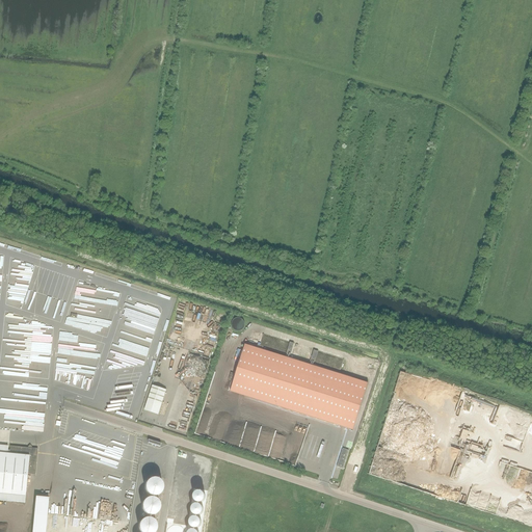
[(232,324),(232,325),(232,326),(232,327),(233,327),(233,328),(234,329),(235,330),(236,330),(237,330),(238,331),(239,331),(240,330),(241,330),(242,329),(243,328),(244,328),(244,327),(244,326),(245,325),(245,324),(244,323),(244,322),(244,321),(243,320),(242,319),(241,318),(240,318),(239,318),(238,318),(237,318),(236,318),(235,319),(234,319),(233,320),(233,321),(232,322),(232,323),(232,324)]
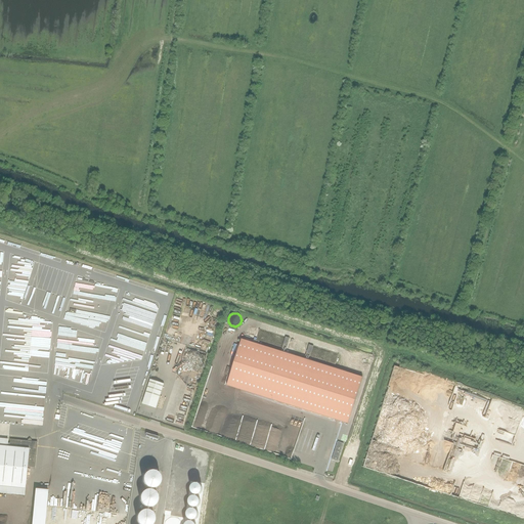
[(362,379),(349,374),(305,360),(242,339),(227,385),(291,405),(335,419),(348,423),(362,379)]
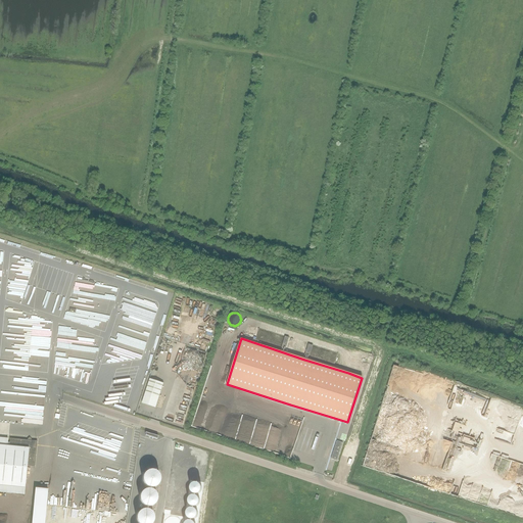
[(163,383),(150,379),(142,402),(155,408),(163,383)]
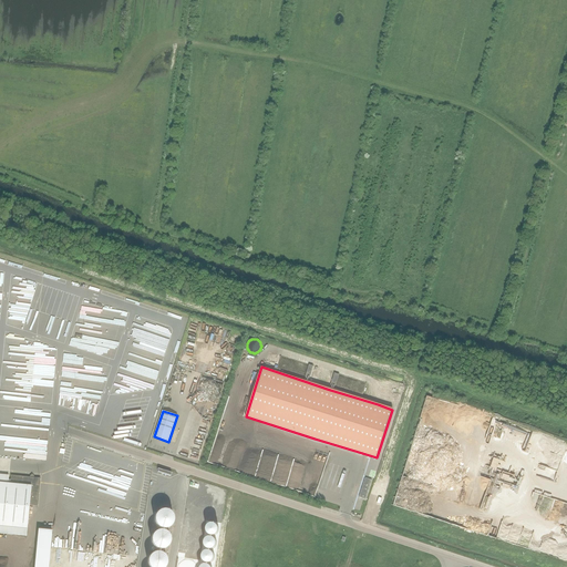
[(503,472),(501,478),(505,480),(505,481),(514,484),(516,476),(503,472)]
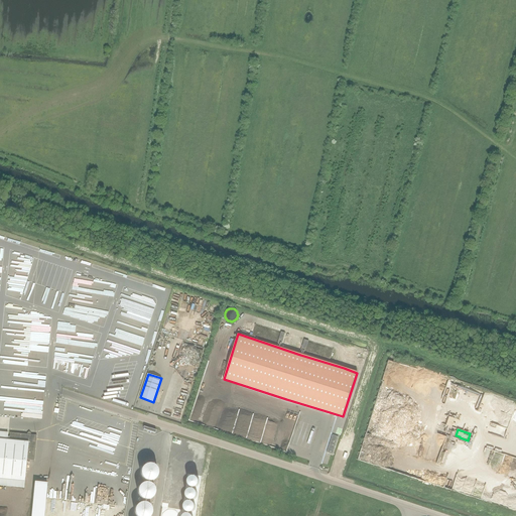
[(34,461),(36,435),(10,432),(9,440),(0,438),(0,478),(24,481),(23,488),(24,488),(26,460),(34,461)]
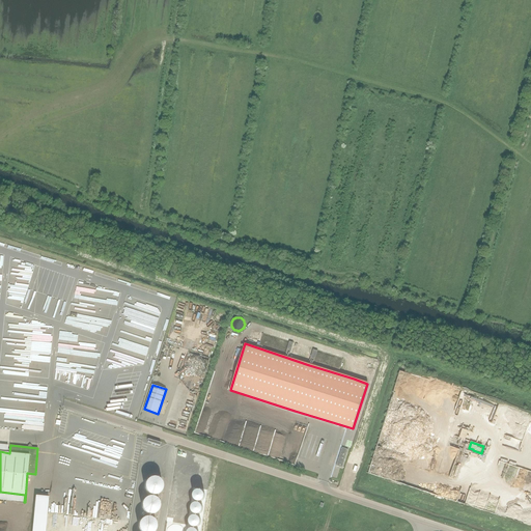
[(336,466),(342,468),(348,450),(342,448),(336,466)]
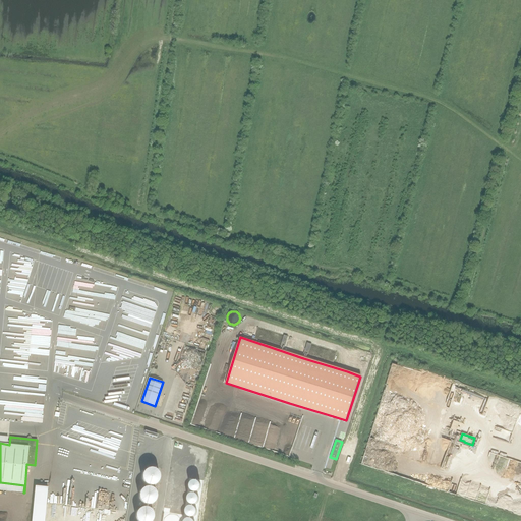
[(142,483),(147,485),(146,488),(141,491),(140,493),(141,498),(141,497),(142,502),(145,504),(148,505),(152,505),(156,501),(157,498),(155,484),(155,483),(158,481),(158,478),(159,475),(159,473),(155,469),(149,467),(143,468),(139,471),(138,474),(139,480),(142,483)]
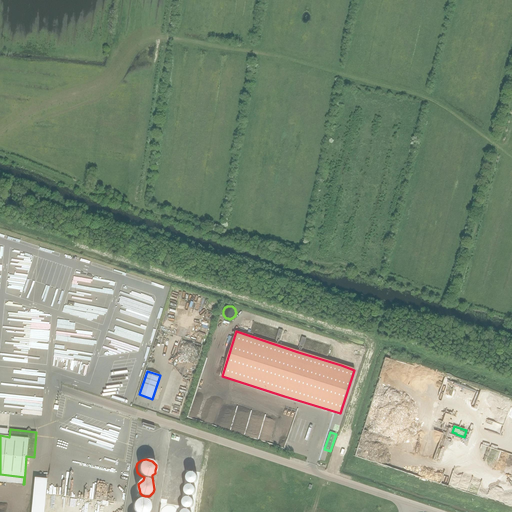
[(43,511),(47,479),(35,478),(31,511),(43,511)]
